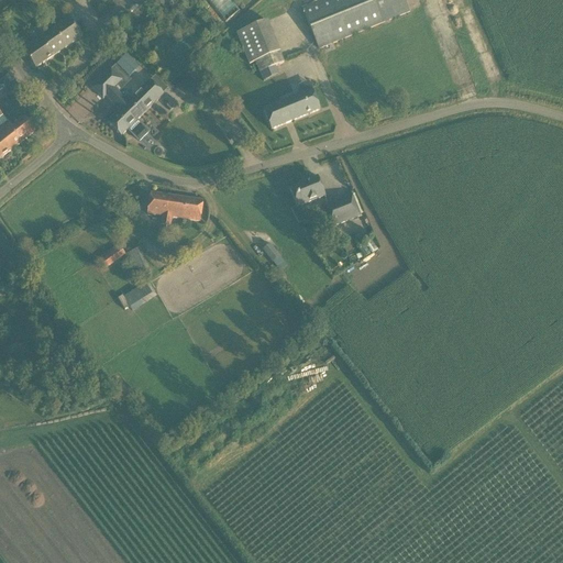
[(207,0),(223,22),(238,11),(229,0),(207,0)]
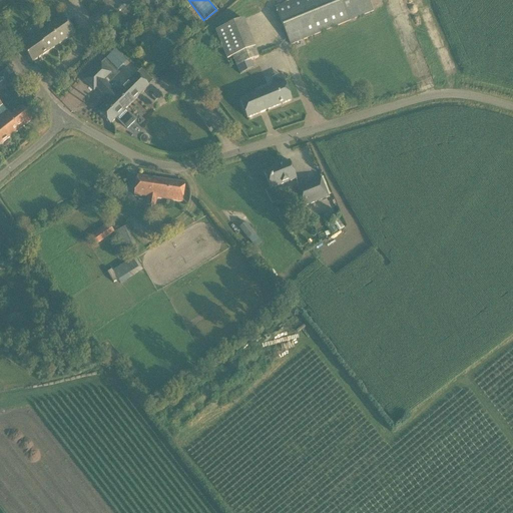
[(373,11),(368,0),(294,0),(275,8),(290,45),(373,11)]
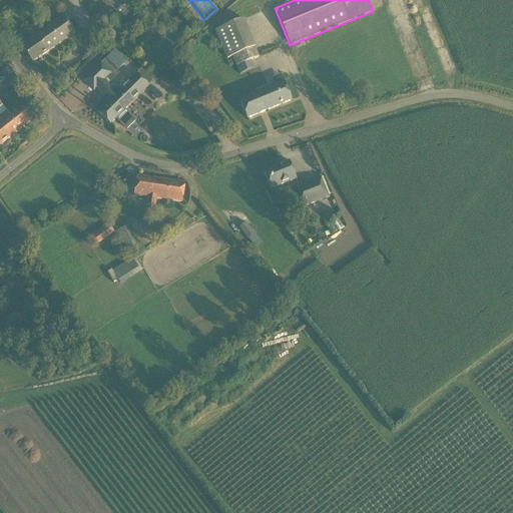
[(32,63),(40,58),(75,33),(63,17),(42,31),(40,28),(31,34),(34,38),(21,47),(32,63)]
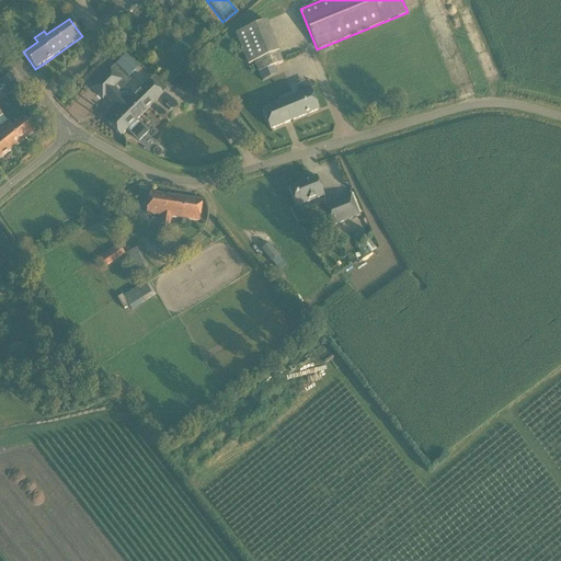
[(265,21),(236,34),(249,65),(254,63),(259,73),(282,64),(277,53),(278,53),(265,21)]
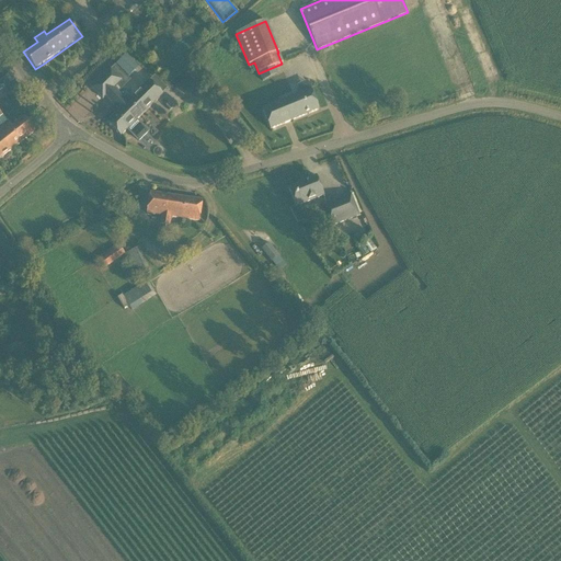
[(125,56),(115,66),(127,79),(138,69),(125,56)]
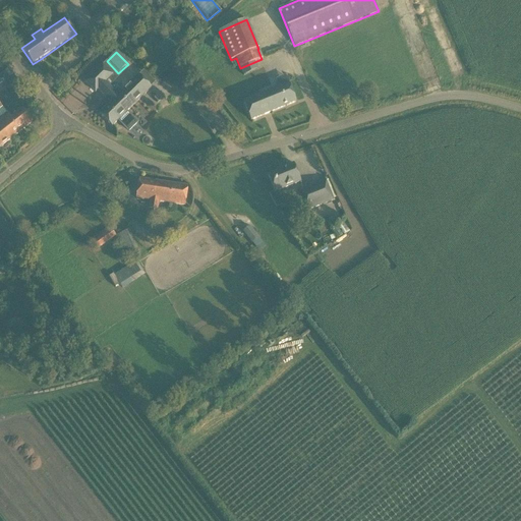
[(269,80),(263,62),(252,66),(258,83),(269,80)]
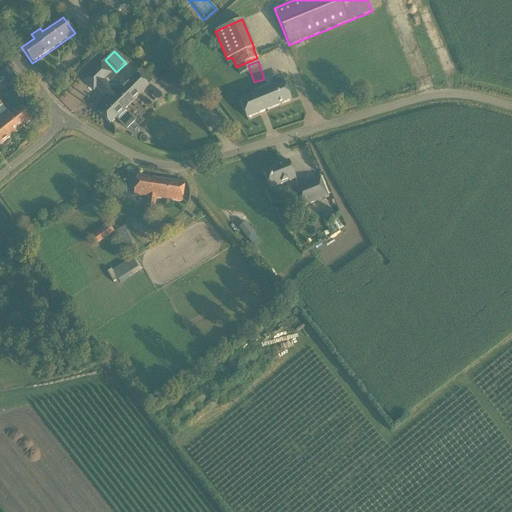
[(96,88),(103,96),(108,101),(97,112),(110,125),(148,87),(136,75),(116,95),(103,81),(110,74),(101,64),(83,81),(93,91),(96,88)]
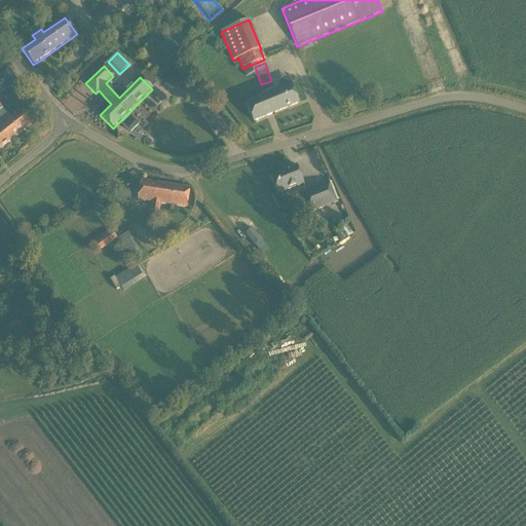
[(291,83),(265,94),(273,114),(299,103),(291,83)]
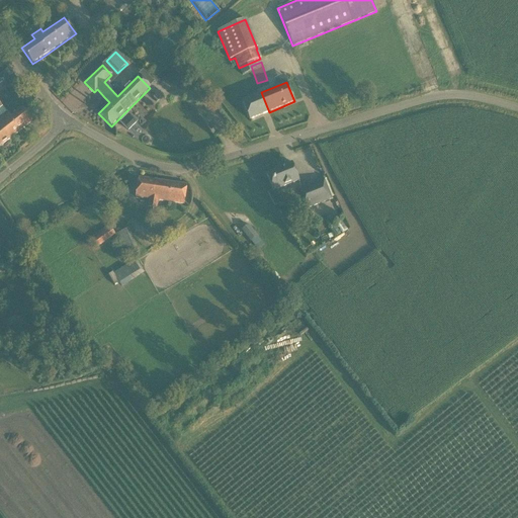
[(261,92),(242,100),(250,120),(269,112),(261,92)]
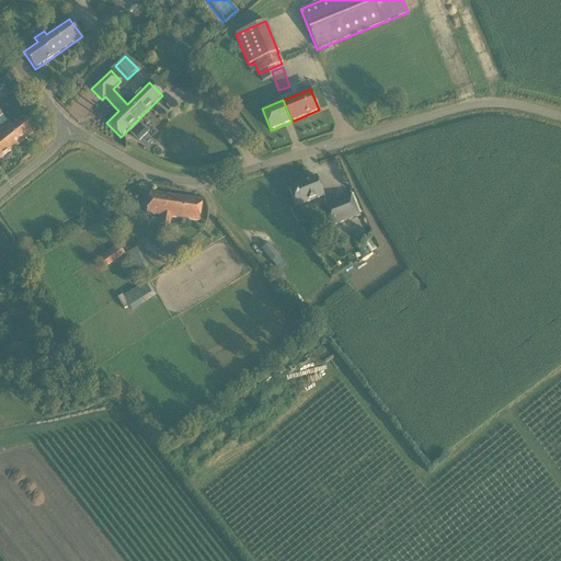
[(0,136),(11,150),(34,133),(23,118),(11,128),(7,123),(0,127),(0,136)]
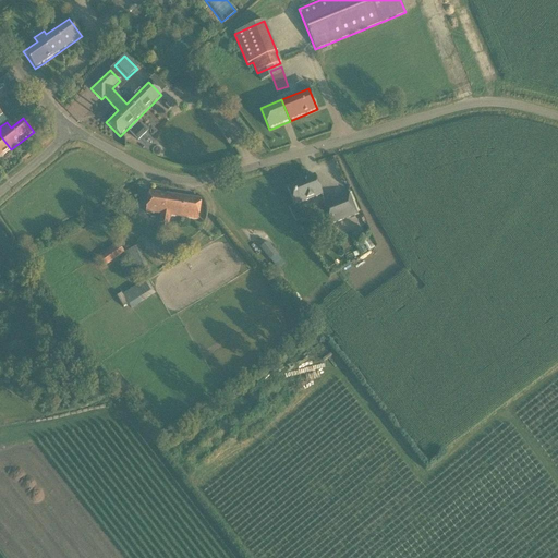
[(0,158),(11,149),(0,135),(0,158)]
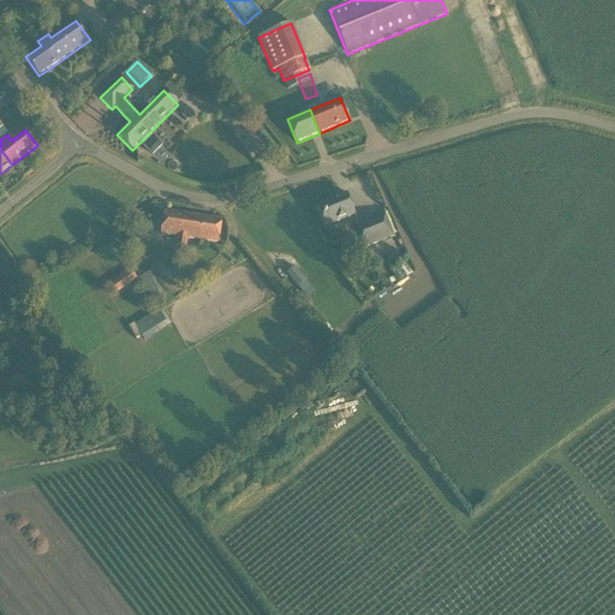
[(354,215),(346,193),(324,202),(326,204),(316,208),(323,226),(317,228),(326,245),(334,243),(327,226),(354,215)]
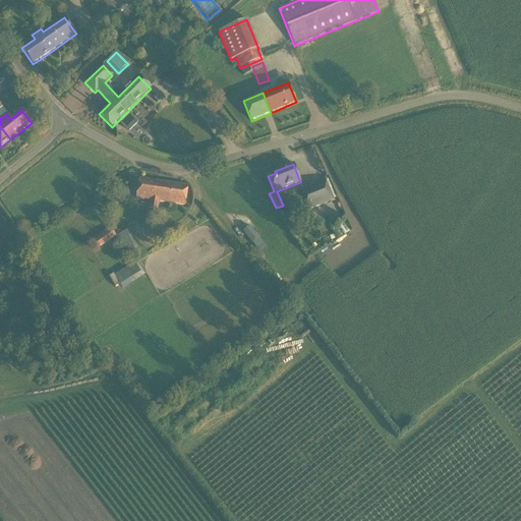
[(158,210),(159,204),(159,201),(175,204),(175,205),(184,207),(186,196),(187,186),(138,179),(137,189),(135,198),(152,200),(150,210),(152,210),(152,212),(155,213),(155,210),(158,210)]
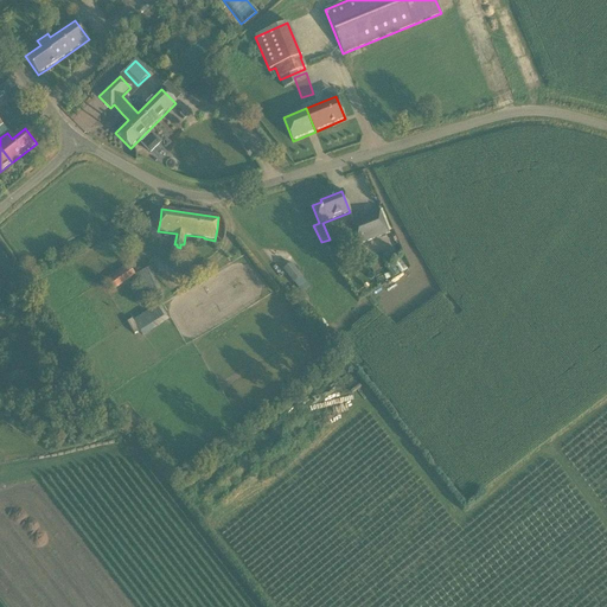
[(355,248),(389,235),(379,211),(346,224),(355,248)]
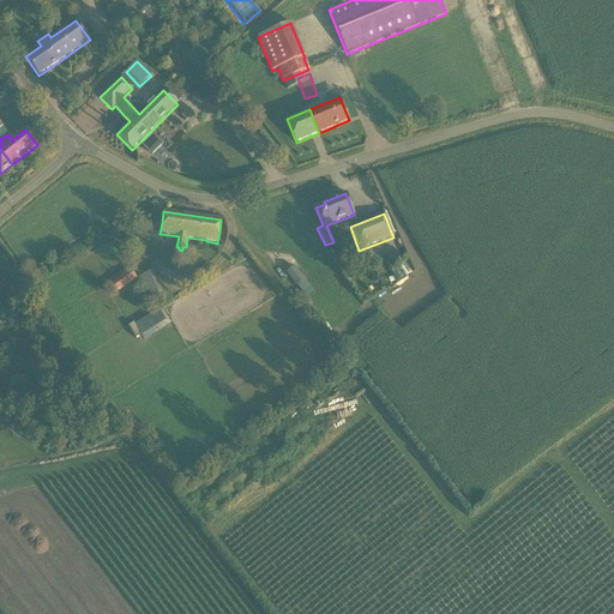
[(298,287),(305,281),(294,268),(286,274),(298,287)]
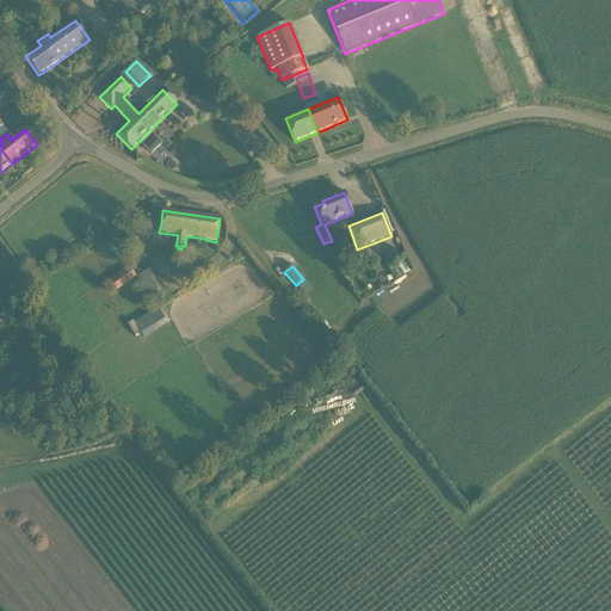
[(104,284),(111,294),(135,277),(128,267),(104,284)]
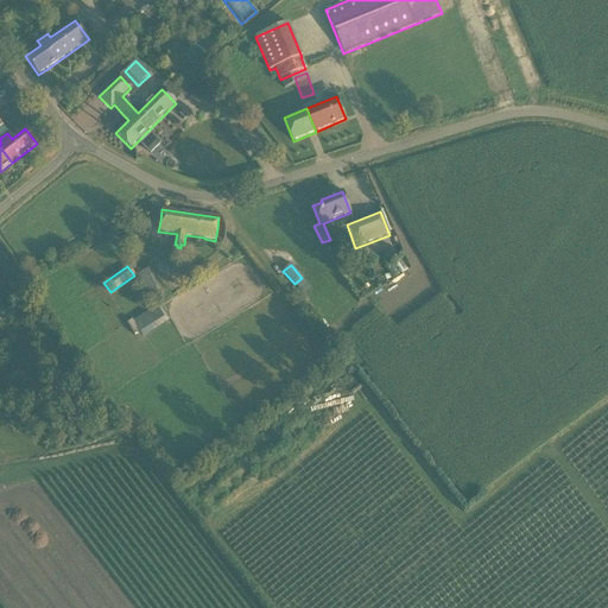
[(163,297),(150,270),(134,277),(147,304),(163,297)]
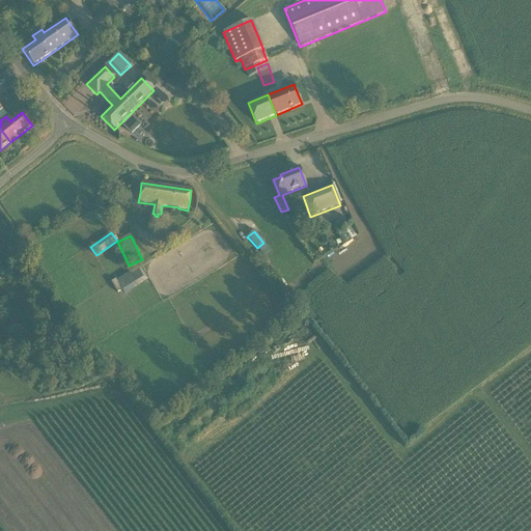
[(115,280),(111,282),(117,292),(121,290),(122,291),(143,278),(136,268),(116,281),(115,280)]
